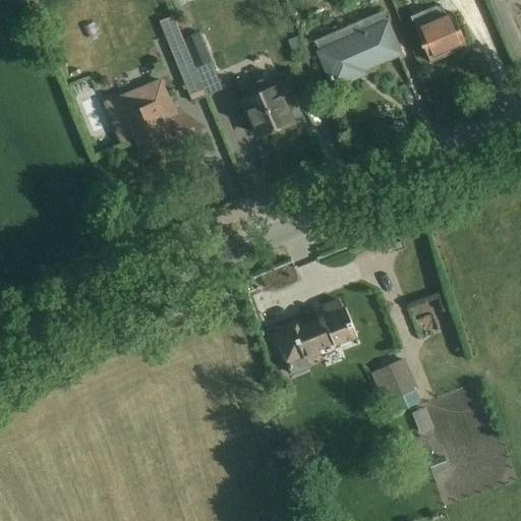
[(172,13),(158,19),(192,99),(221,85),(196,32),(182,38),(172,13)]
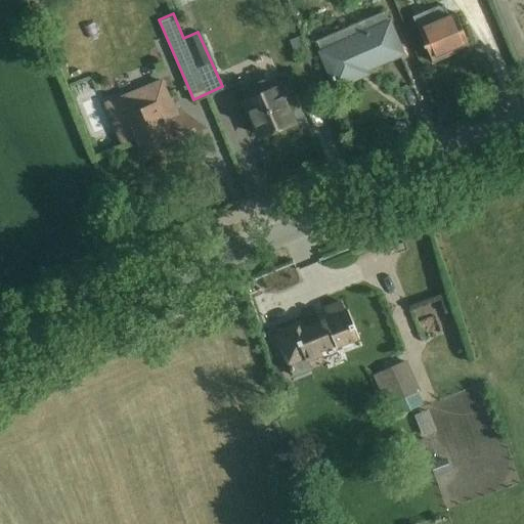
[(332,90),(406,61),(388,13),(312,43),(332,90)]
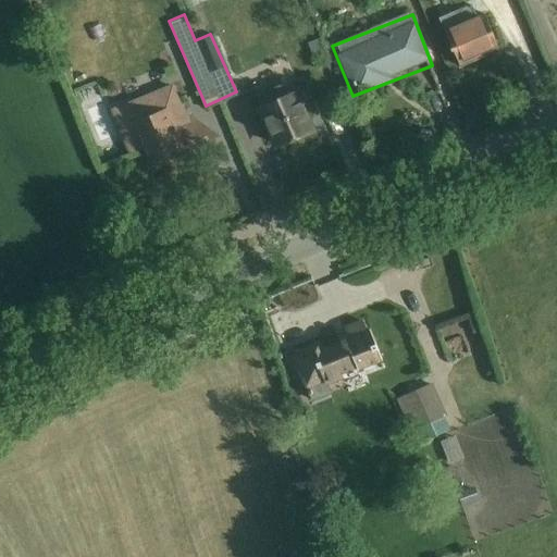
[(463,66),(498,51),(483,17),(448,34),(463,66)]
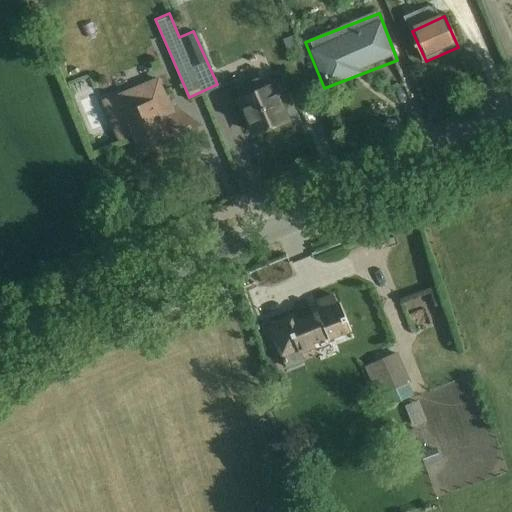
[(130,158),(181,139),(158,78),(106,98),(130,158)]
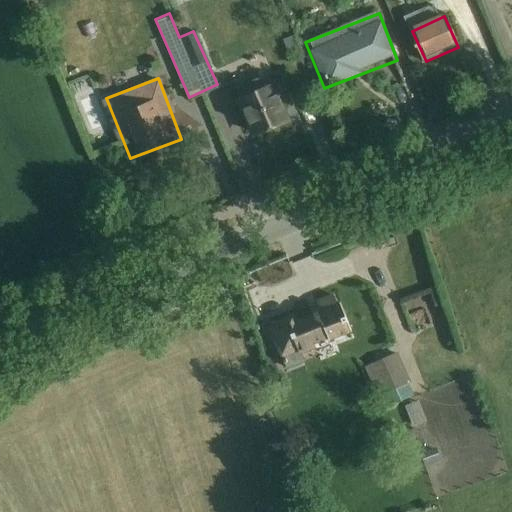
[(253,138),(293,122),(278,82),(238,97),(253,138)]
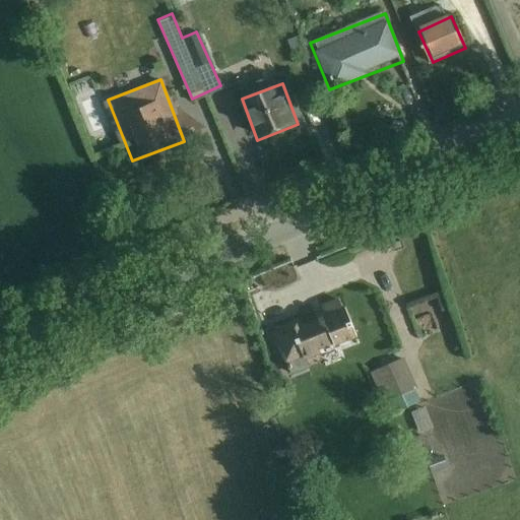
[(259,173),(240,119),(219,126),(240,180),(259,173)]
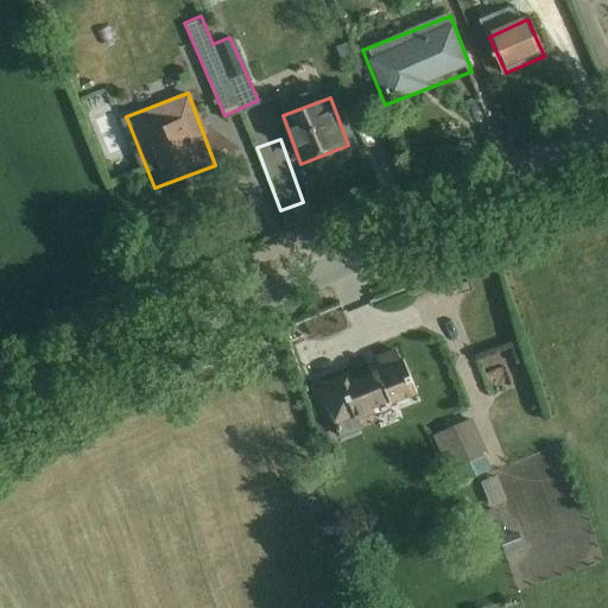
[(335,429),(411,398),(390,348),(315,379),(335,429)]
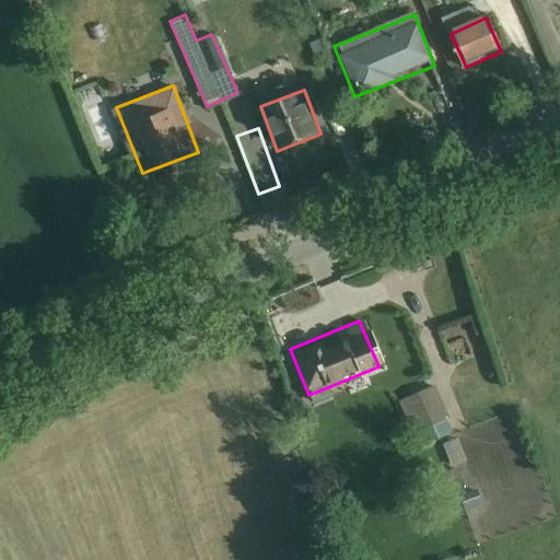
[(434,383),(407,394),(419,424),(446,413),(434,383)]
